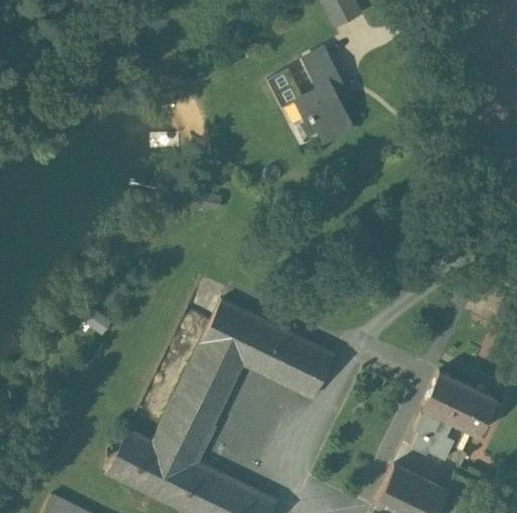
[(324,0),(339,29),(367,15),(358,0),(324,0)]
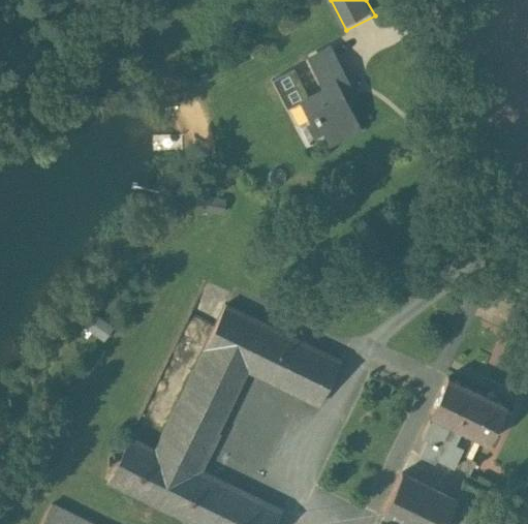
[(310,64),(320,85),(334,78),(335,79),(344,74),(333,52),(310,64)]
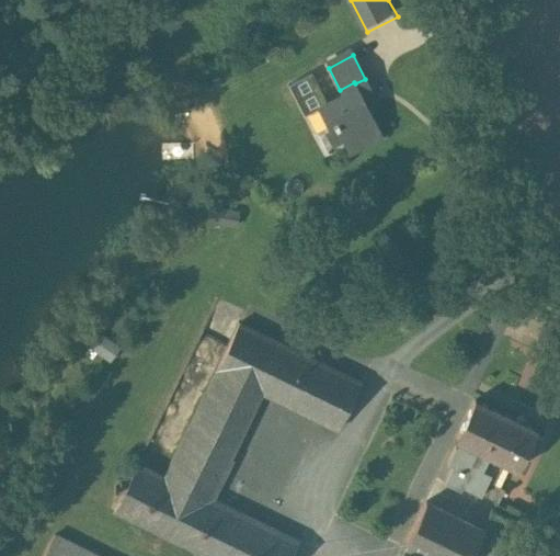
[(355,83),(354,82),(340,90),(344,99),(320,112),(330,131),(335,128),(350,156),(383,138),(355,83)]
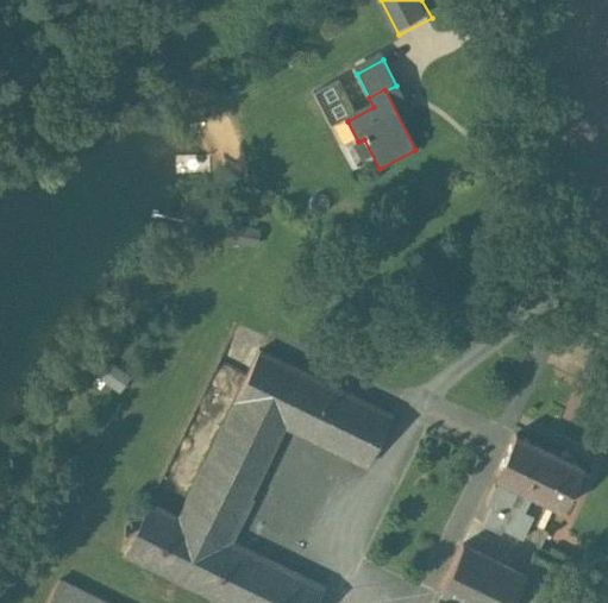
[(262,234),(237,231),(234,245),(258,249),(262,234)]
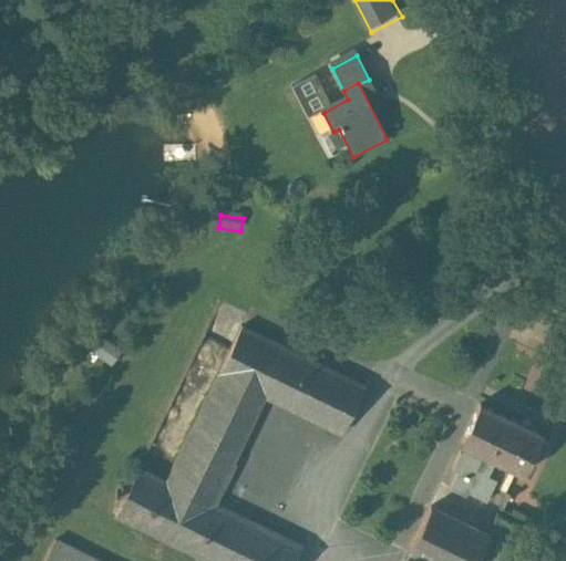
[(167,485),(215,509),(235,468),(233,467),(265,401),(343,438),(366,391),(243,331),(167,485)]
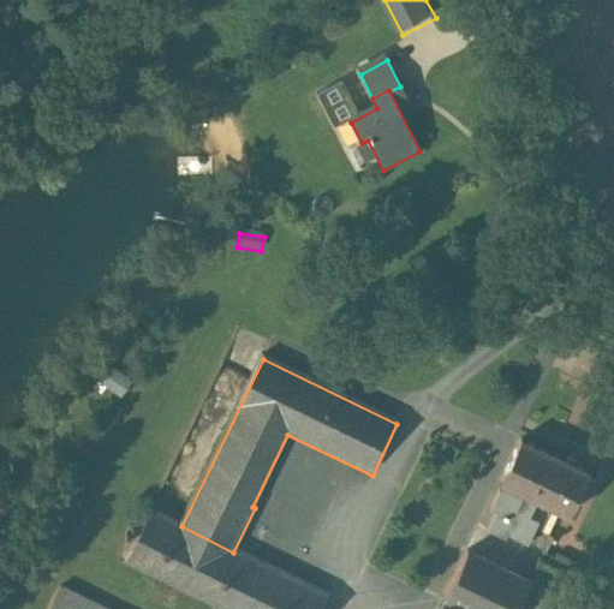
[(518,369),(507,369),(502,377),(507,386),(517,387),(523,377),(518,369)]
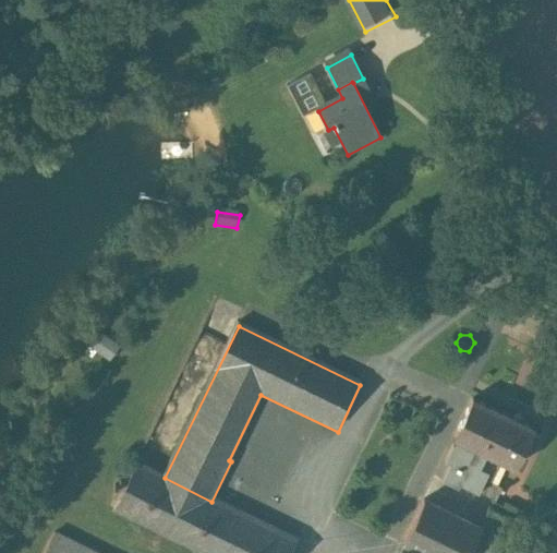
[(535,432),(473,403),(455,441),(458,443),(456,448),(455,447),(446,465),(451,467),(443,483),(453,489),(455,485),(480,496),(489,476),(494,478),(500,463),(517,471),(535,432)]
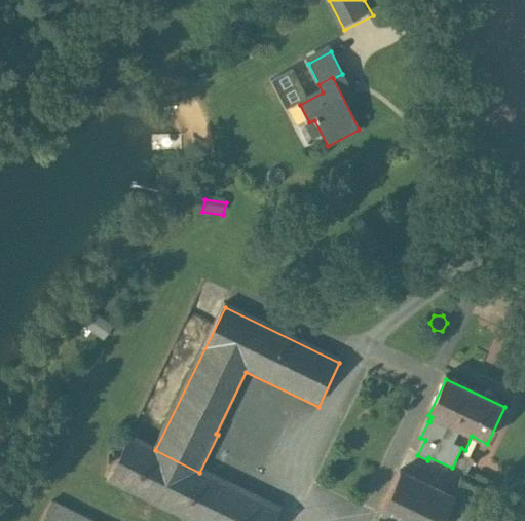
[(276,520),(280,512),(199,473),(155,450),(129,438),(122,452),(115,468),(108,482),(186,520),(276,520)]
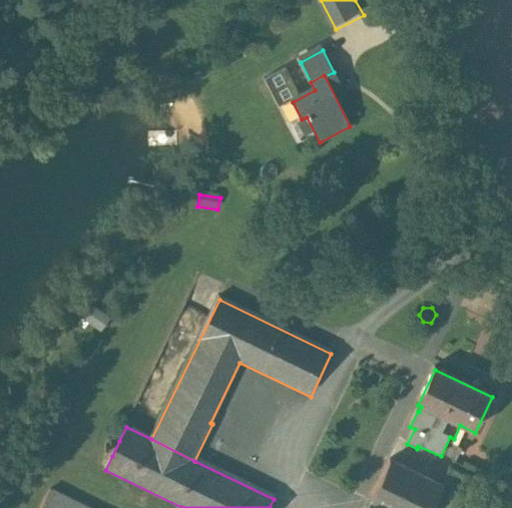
[(112,456),(119,441),(114,439),(112,443),(109,441),(105,450),(107,451),(106,453),(112,456)]
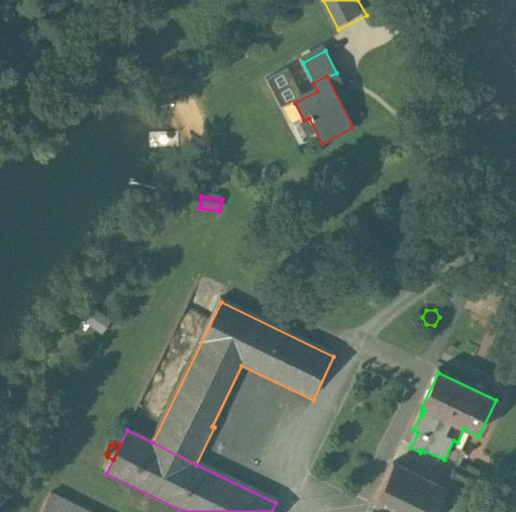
[(446,493),(394,467),(375,504),(388,511),(455,511),(461,502),(468,505),(477,486),(454,476),(446,493)]
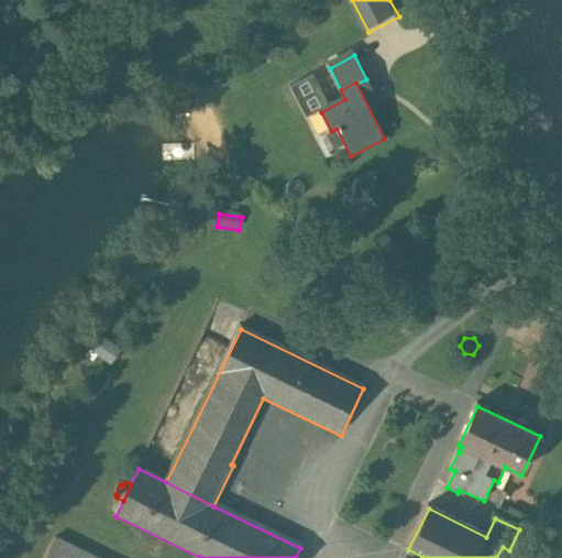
[(87,557),(55,542),(47,557),(87,557)]
